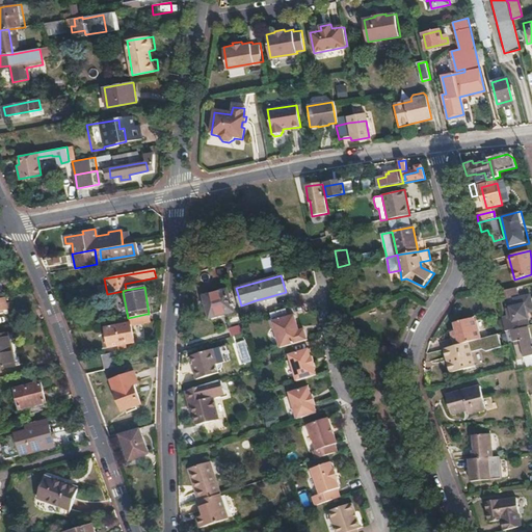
[(517,287),(507,290),(509,298),(520,295),(517,287)]
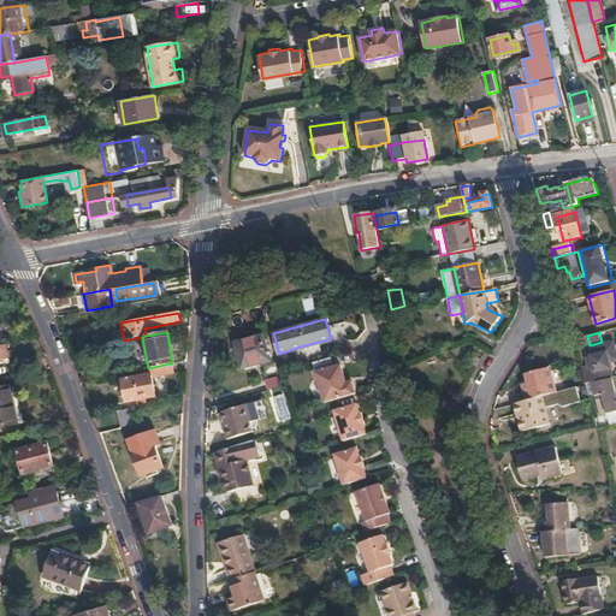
[(270,361),(262,336),(235,344),(242,369),(270,361)]
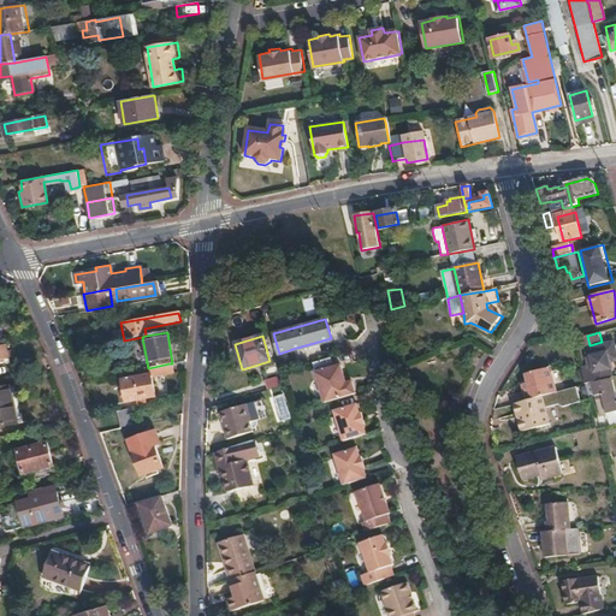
[(585,374),(587,384),(610,378),(608,366),(611,365),(610,362),(615,360),(615,348),(615,342),(597,347),(599,355),(590,359),(591,367),(582,368),(585,374)]
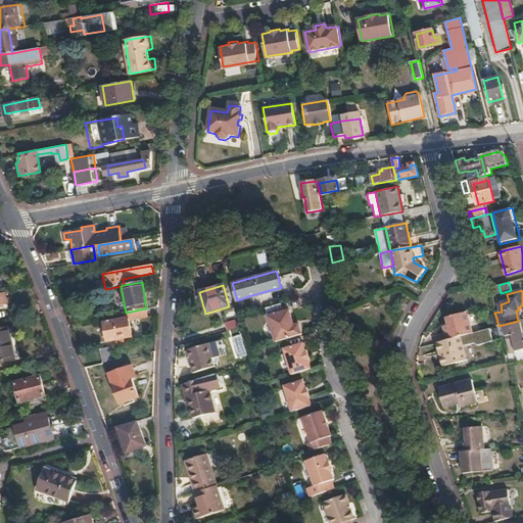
[(282,304),(267,310),(270,318),(277,343),(303,335),(300,324),(295,326),(291,312),(290,311),(284,312),(282,304)]
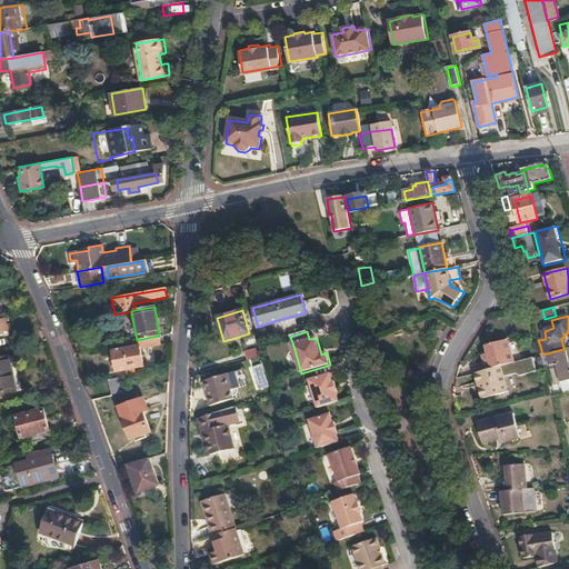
[(157,336),(137,340),(138,347),(111,351),(116,371),(142,366),(139,349),(159,345),(157,336)]
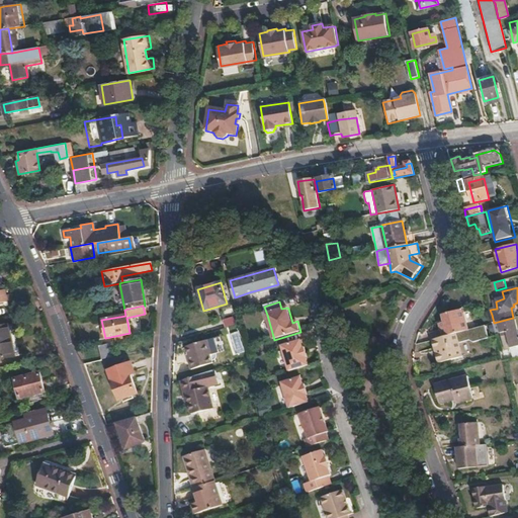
[(443,336),(454,333),(468,330),(462,309),(443,315),(445,322),(440,323),(443,336)]
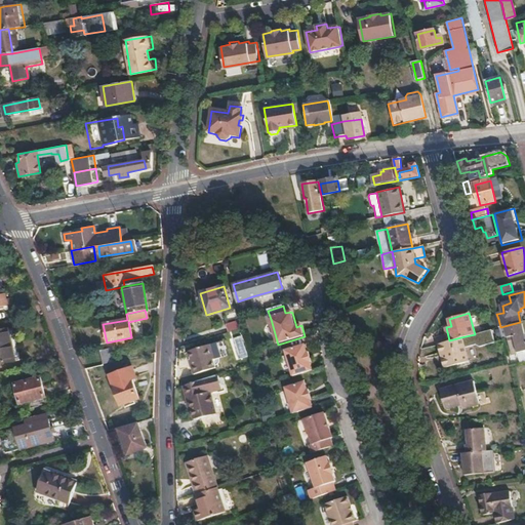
[(242,328),(239,319),(227,323),(230,332),(242,328)]
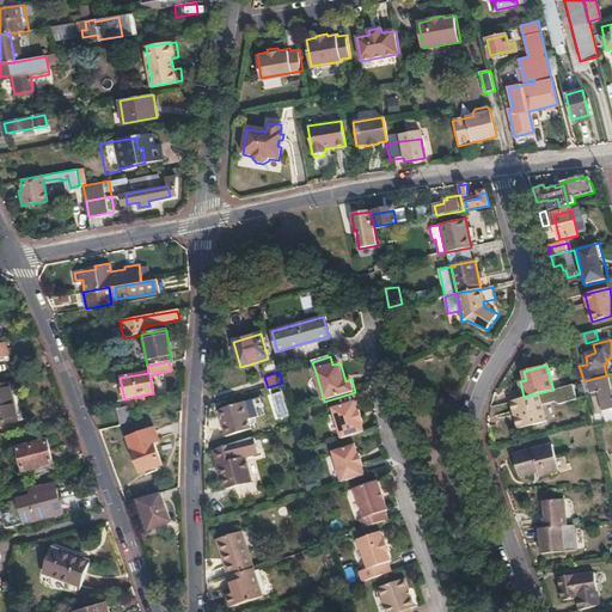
[(611,409),(611,391),(609,377),(589,381),(583,384),(587,396),(592,395),(599,393),(604,411),(611,409)]
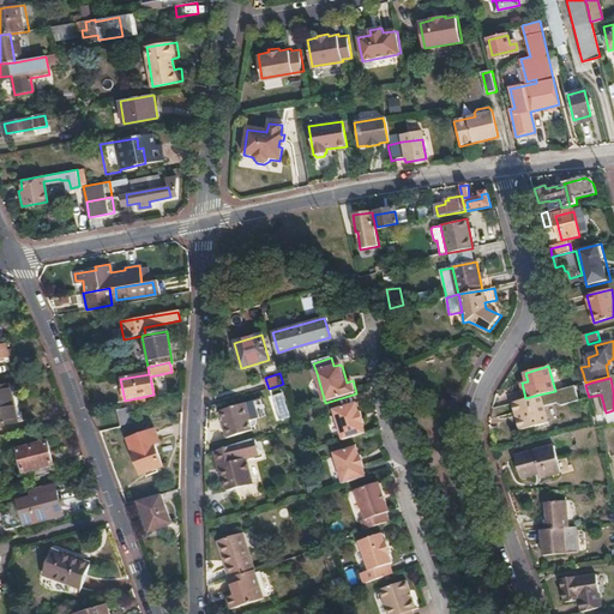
[(0,425),(13,423),(10,387),(0,387),(0,425)]
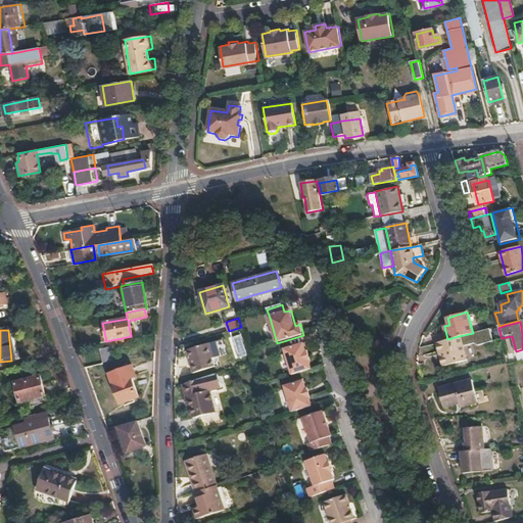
[(447,339),(436,342),(443,366),(465,360),(459,336),(447,339)]
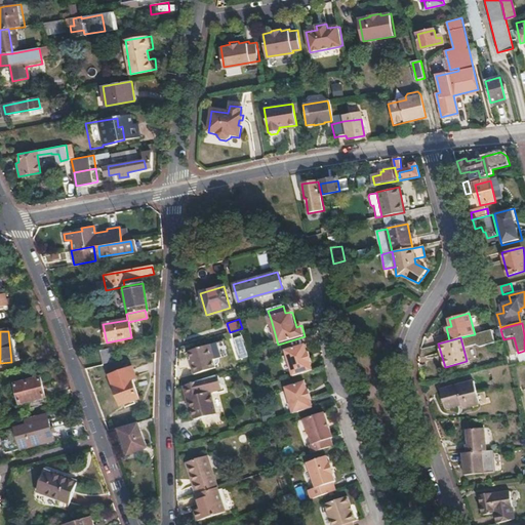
[(514,337),(508,338),(512,355),(518,353),(514,337)]
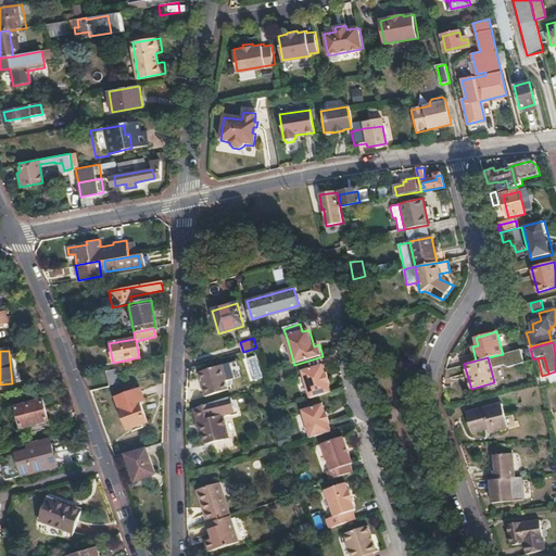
[(229,381),(225,365),(202,371),(206,388),(205,388),(209,399),(231,391),(228,381),(229,381)]
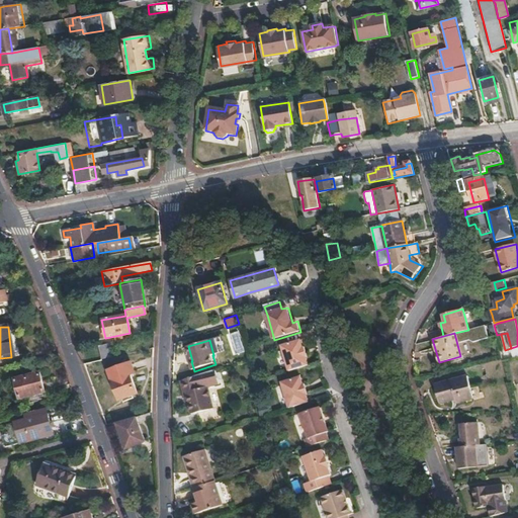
[(278,347),(287,373),(306,367),(303,359),(305,359),(301,348),(299,349),(297,341),(278,347)]
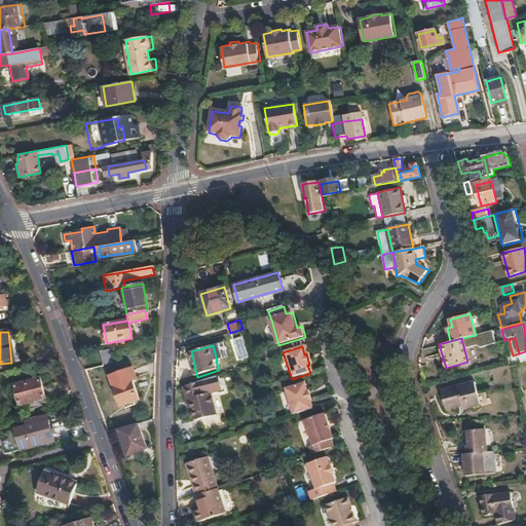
[(113,347),(100,350),(102,365),(116,361),(113,347)]
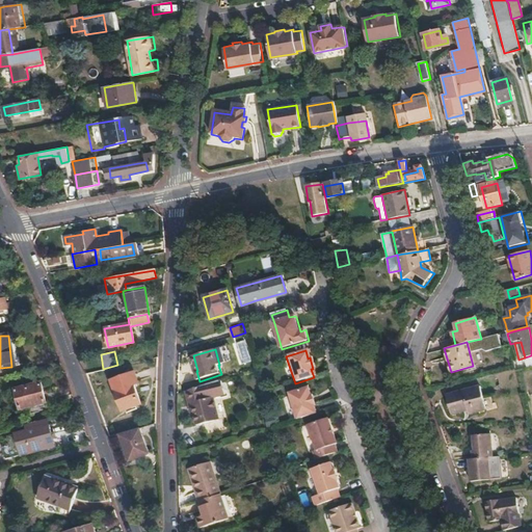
[(138,382),(133,371),(110,379),(122,409),(140,402),(133,384),(138,382)]
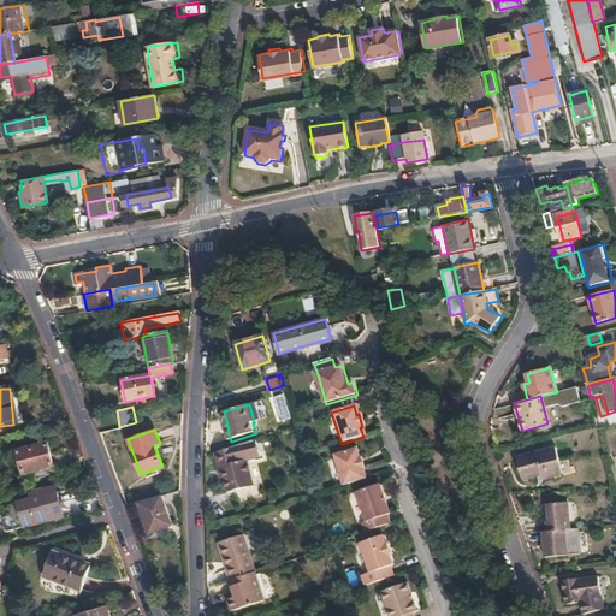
[(230,495),(255,487),(247,461),(260,457),(255,440),(215,452),(221,469),(225,480),(230,495)]
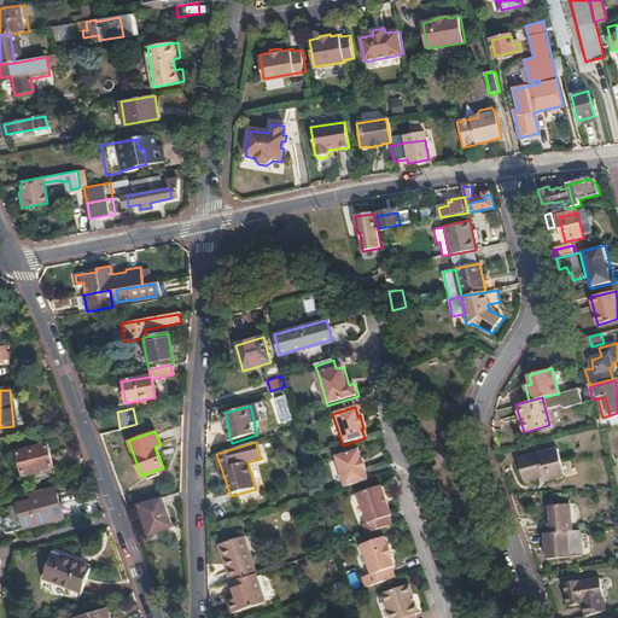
[(52,468),(46,444),(17,452),(23,476),(52,468)]
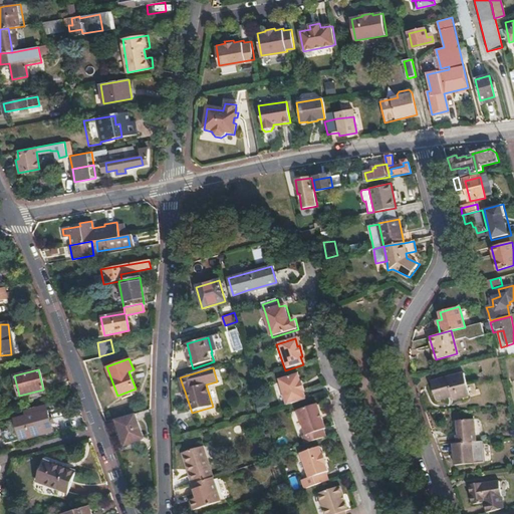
[(468,395),(462,372),(432,380),(437,399),(452,395),(453,399),(468,395)]
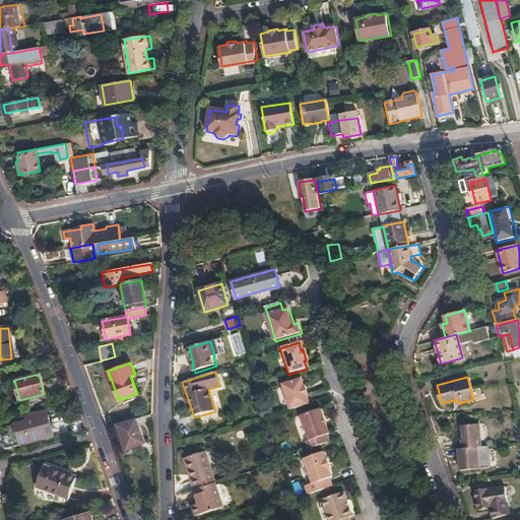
[(283,394),(288,410),(289,410),(307,405),(304,396),(306,395),(304,388),(303,385),(301,386),(299,379),(280,384),(283,394)]
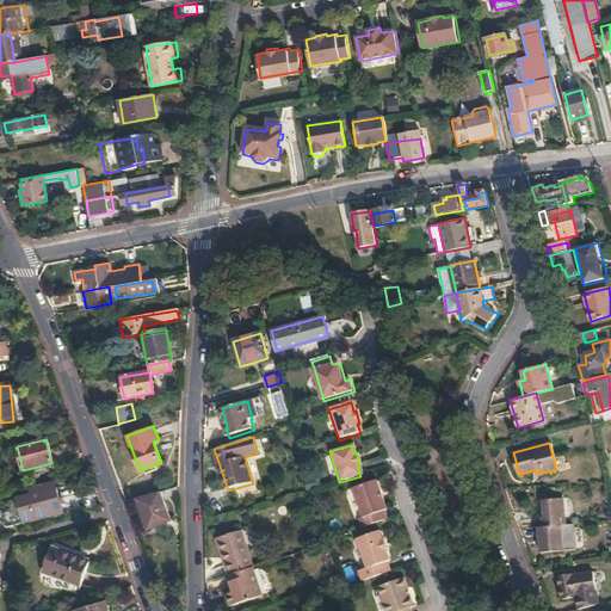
[(220,477),(223,476),(220,466),(214,449),(211,449),(220,477)]
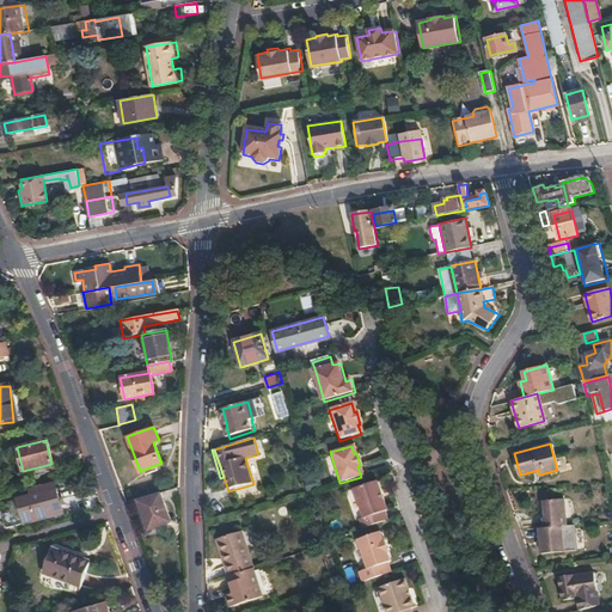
[(361,527),(386,519),(383,510),(386,509),(375,481),(352,489),(362,516),(357,518),(361,527)]
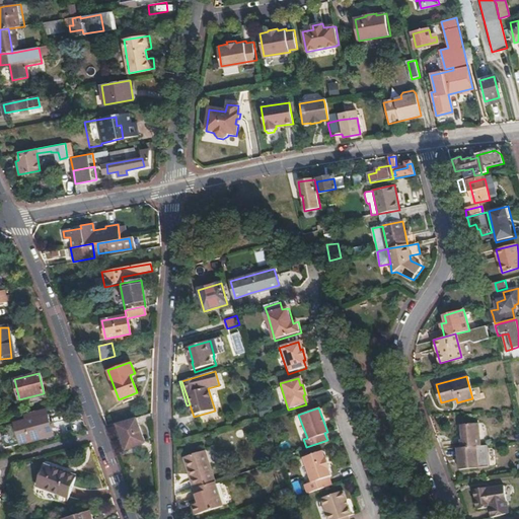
[(47,416),(14,425),(8,426),(11,440),(13,446),(30,441),(52,436),(47,416)]
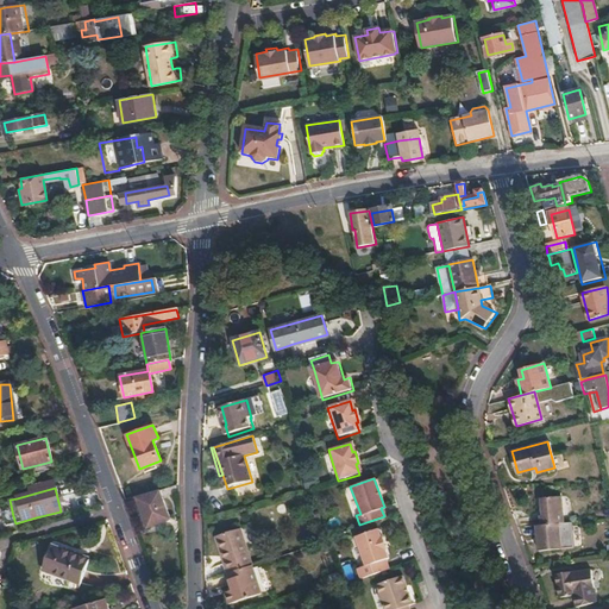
[(170,518),(162,496),(139,504),(148,526),(170,518)]
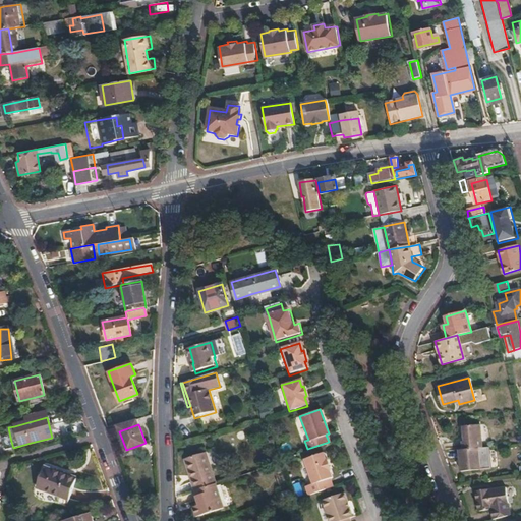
[(461,425),(463,448),(482,447),(480,424),(461,425)]
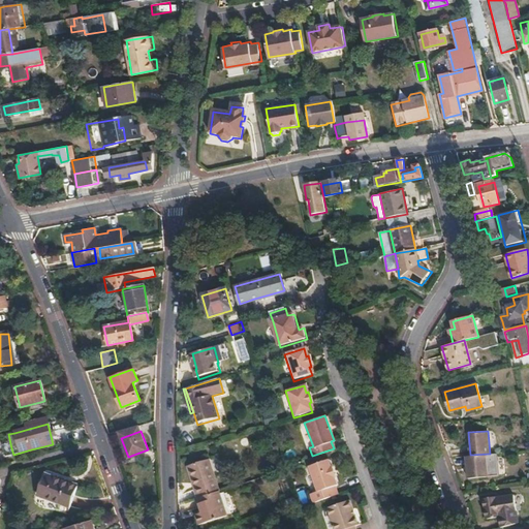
[(470,455),(466,456),(467,477),(498,475),(497,453),(490,454),(470,455)]
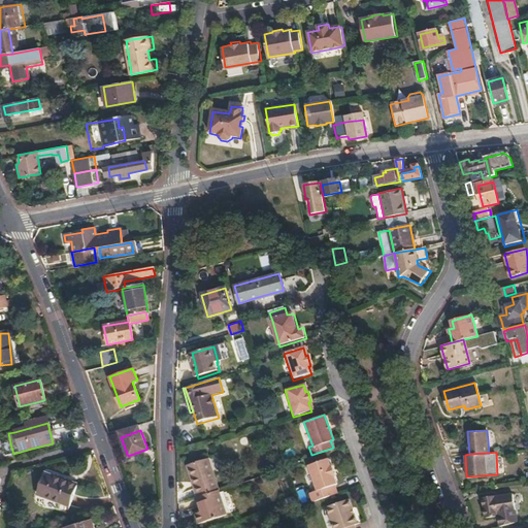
[(312,501),(336,493),(333,484),(336,483),(334,475),(335,475),(332,465),(330,465),(328,457),(307,464),(317,490),(309,492),(312,501)]
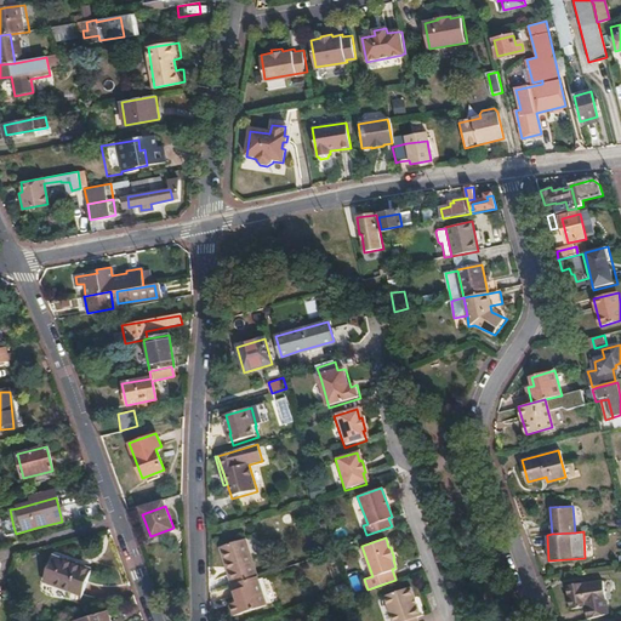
[(235,584),(257,576),(246,540),(221,546),(227,567),(231,567),(235,584)]
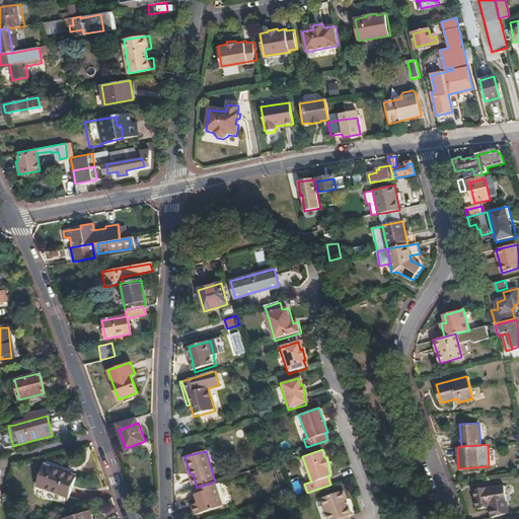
[(68,497),(75,477),(43,465),(35,485),(68,497)]
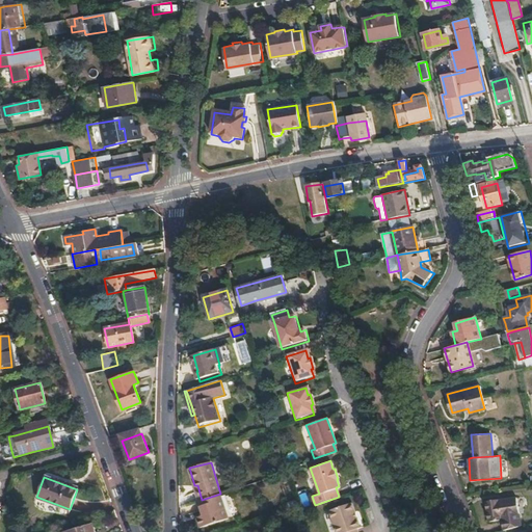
[(198,501),(197,501),(202,516),(196,519),(198,529),(228,520),(220,494),(202,500),(198,501)]
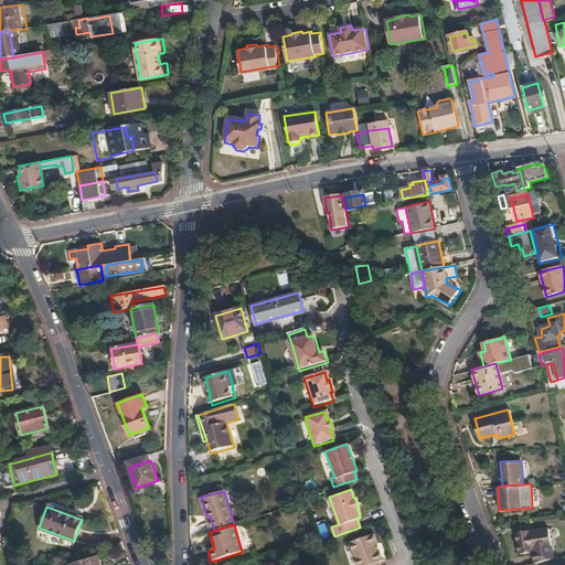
[(531,530),(518,531),(521,553),(534,552),(536,562),(553,557),(551,544),(548,529),(531,531),(531,530)]
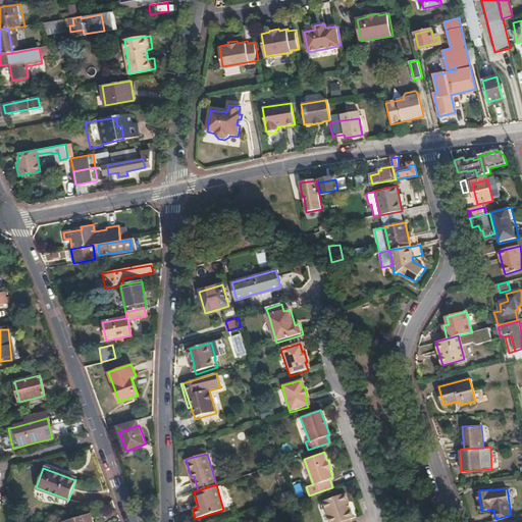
[(352,521),(351,518),(354,517),(351,508),(349,509),(346,501),(348,500),(346,492),(322,500),(329,521),(352,521)]
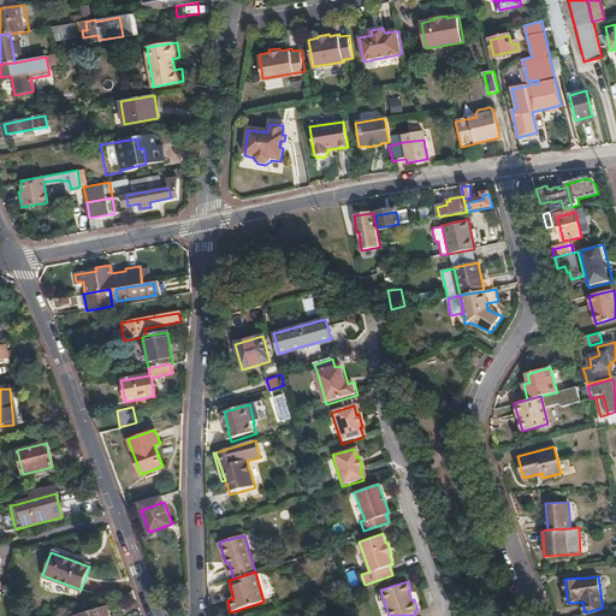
[(113,615),(111,605),(75,615),(113,615)]
